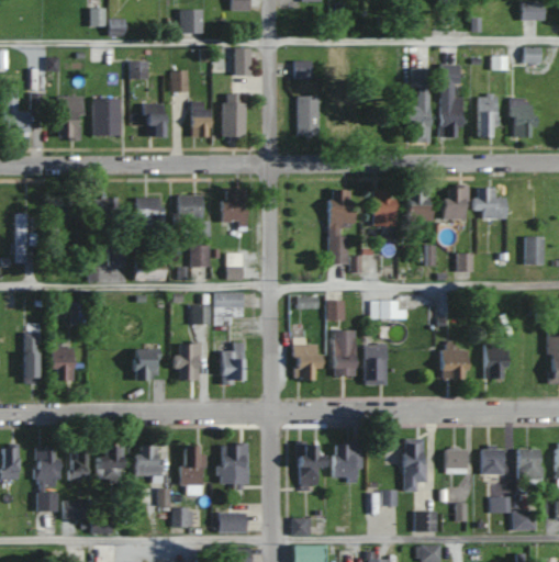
[(249,10),(249,0),(228,0),(230,10),(249,10)]
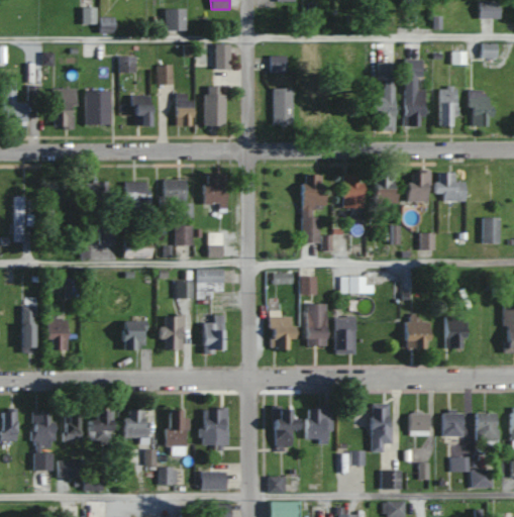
[(499,0),(479,0),(480,17),(500,17),(499,0)]
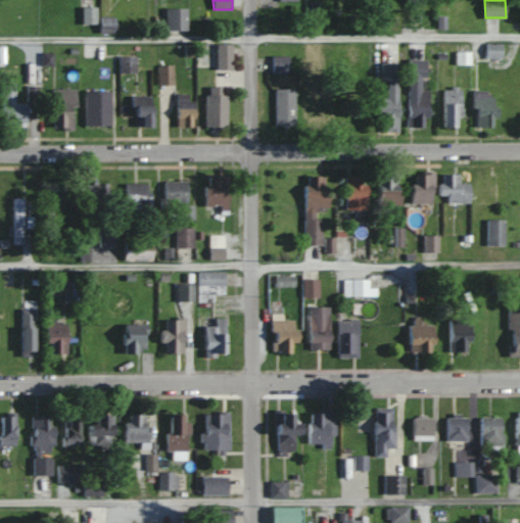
[(97,8),(84,8),(84,25),(97,25),(97,8)]
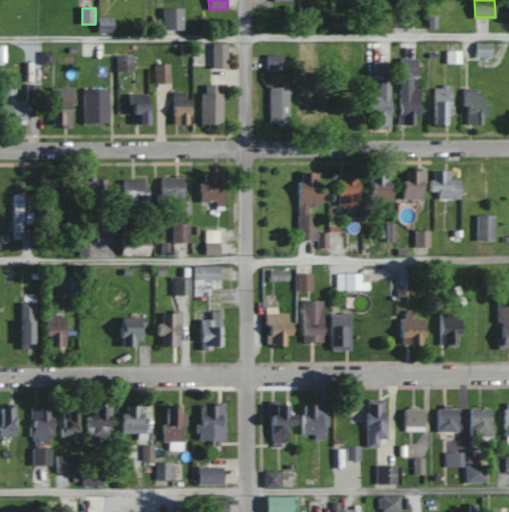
[(164,30),(183,30),(183,9),(164,9),(164,30)]
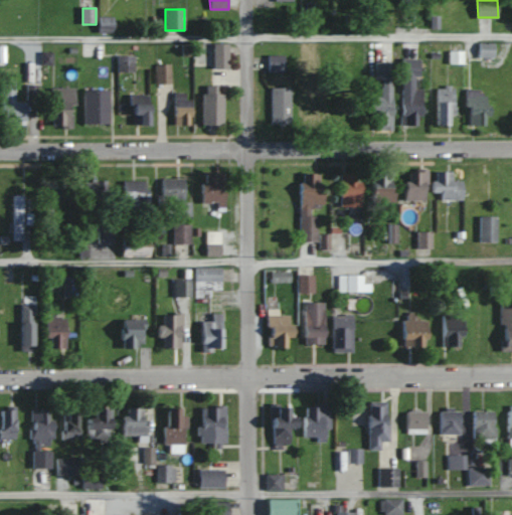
[(99,32),(115,32),(115,18),(99,18),(99,32)]
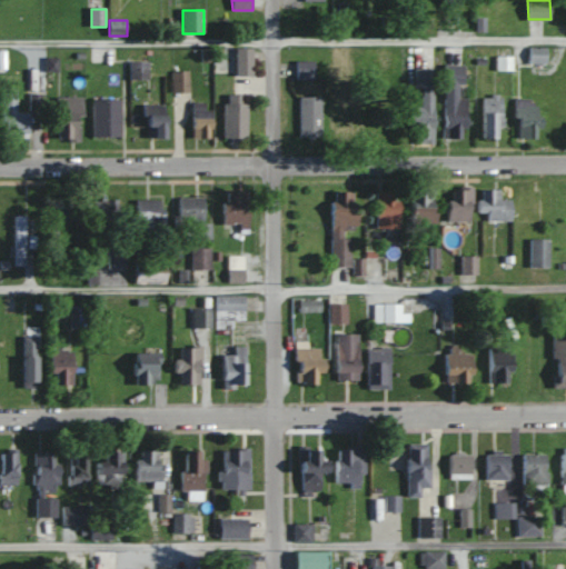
[(547,63),(547,47),(529,47),(529,63),(547,63)]
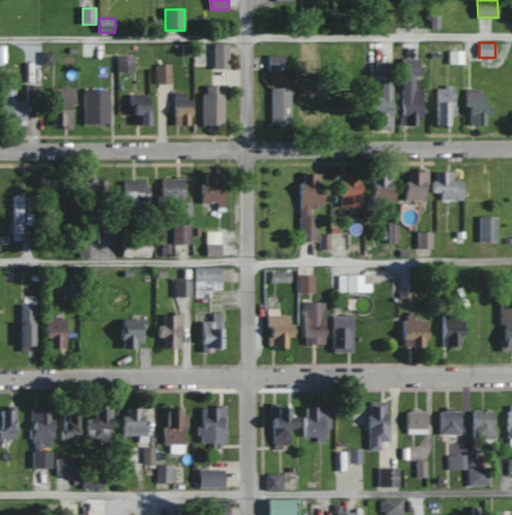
[(229,68),(229,43),(214,43),(214,68),(229,68)]
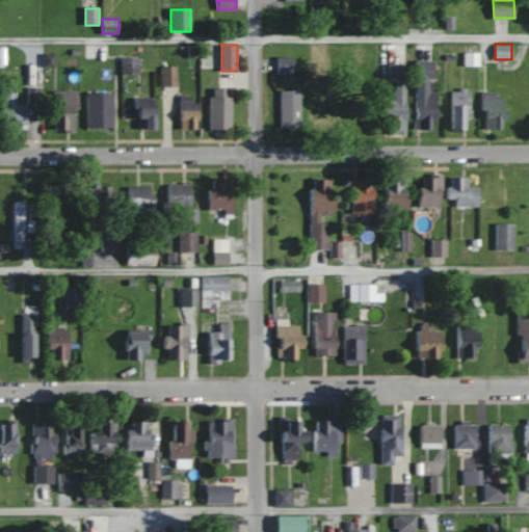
[(279,74),(295,74),(295,57),(279,57),(279,74)]
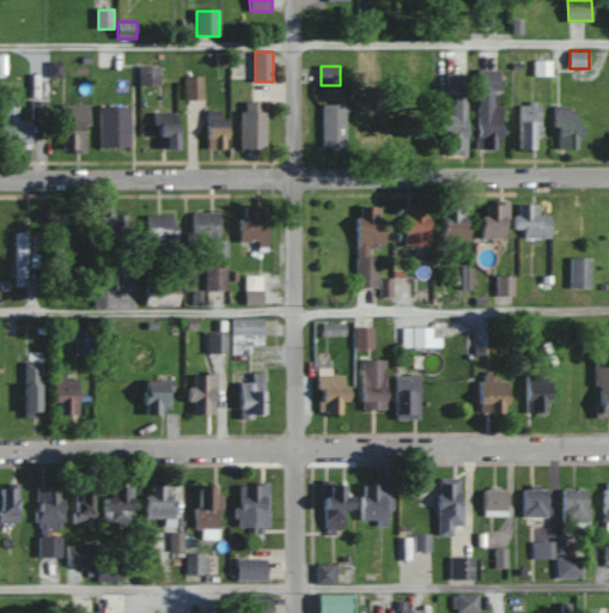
[(162,85),(162,67),(142,67),(142,85),(162,85)]
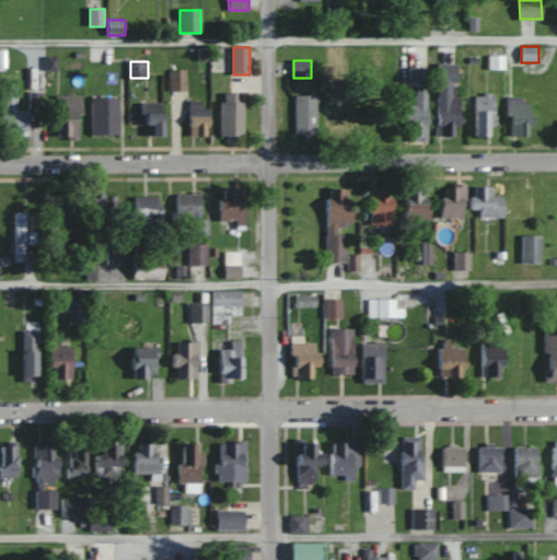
[(438,137),(460,137),(460,96),(456,96),(456,66),(439,65),(438,137)]
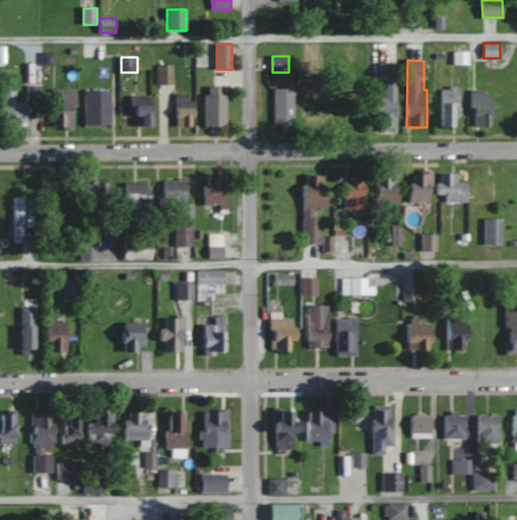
[(376,132),(397,132),(398,63),(381,63),(381,82),(385,82),(385,99),(377,99),(376,132)]
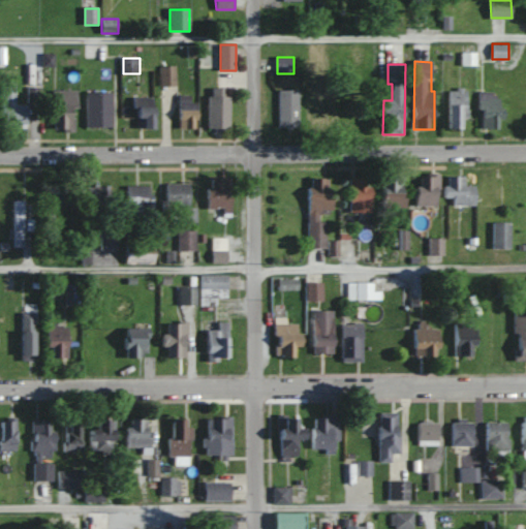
[(162,86),(177,86),(177,66),(162,66),(162,86)]
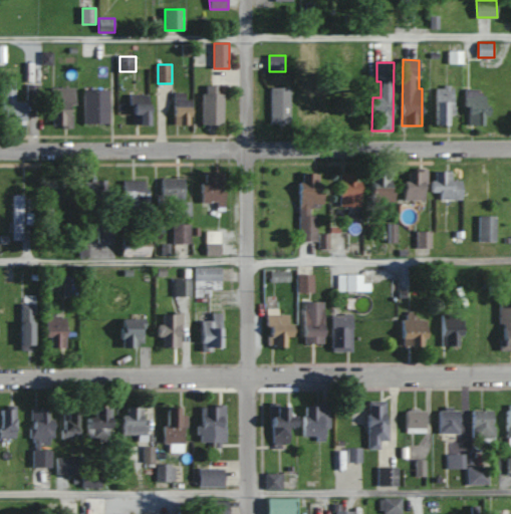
[(322,66),(301,66),(301,121),(322,121),(322,66)]
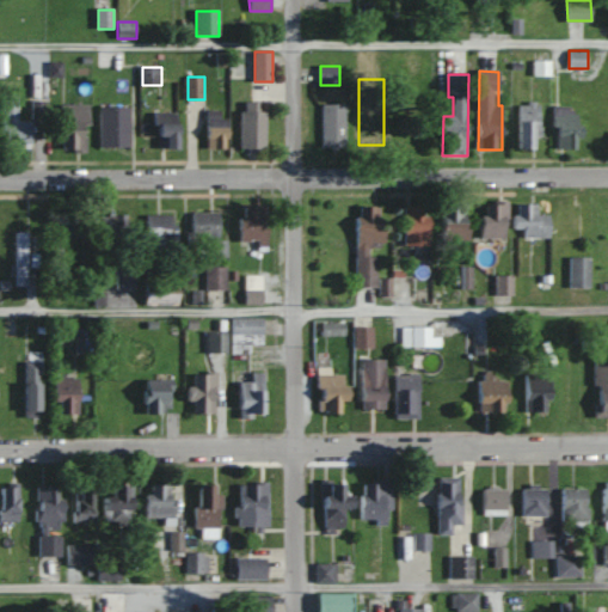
[(265,150),(265,103),(241,102),(241,150),(265,150)]
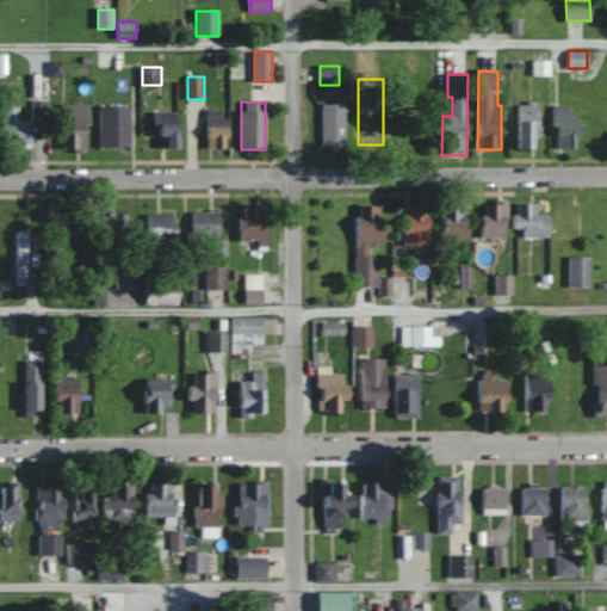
[(519,149),(540,149),(540,102),(519,102),(519,149)]
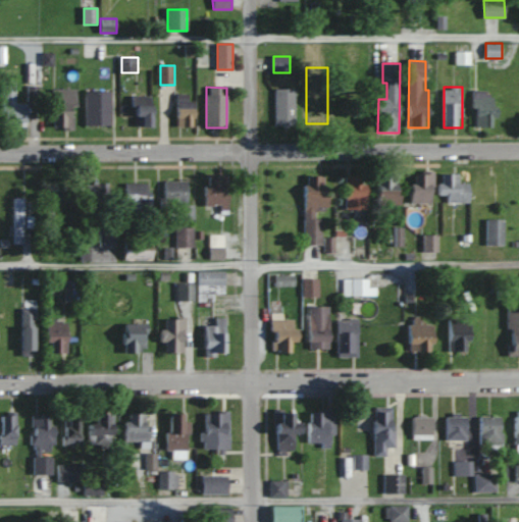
[(74,108),(76,108),(76,89),(52,89),(52,128),(74,128),(74,108)]
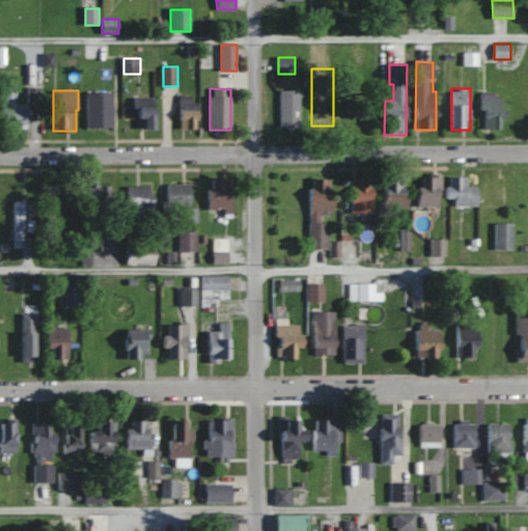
[(300,90),(280,90),(280,129),(300,129),(300,90)]
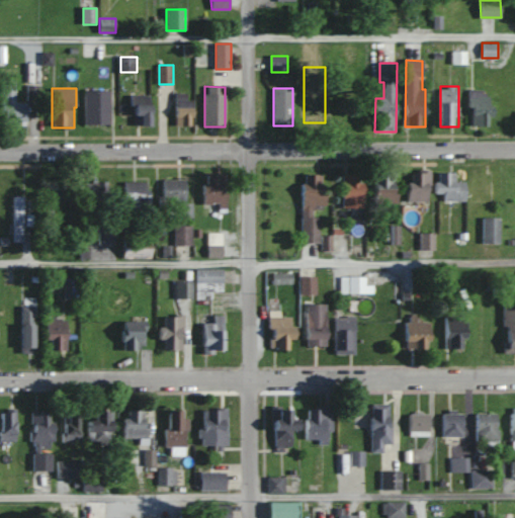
[(490,90),(470,90),(470,127),(490,127),(490,90)]
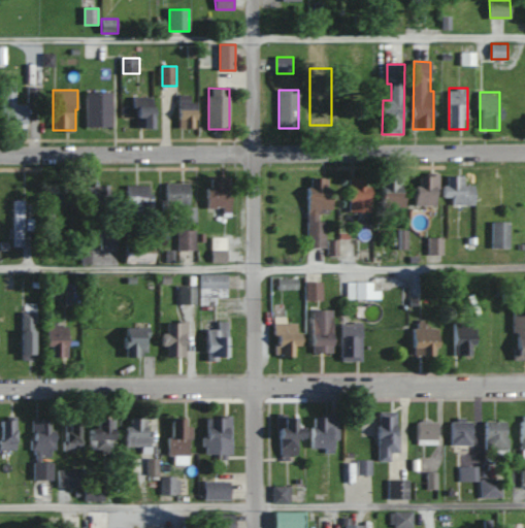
[(113,128),(113,93),(87,93),(87,128),(113,128)]
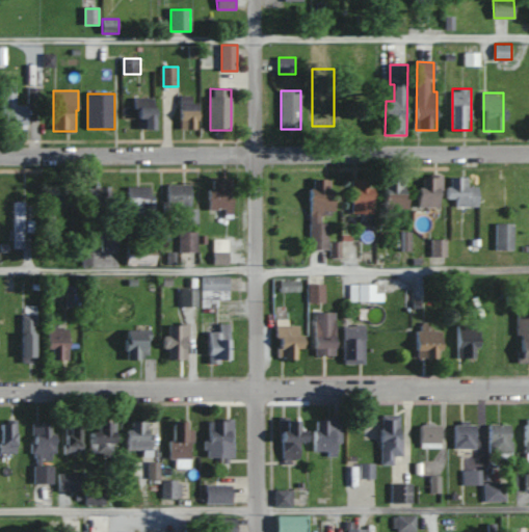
[(181,97),(181,130),(197,130),(197,97),(181,97)]
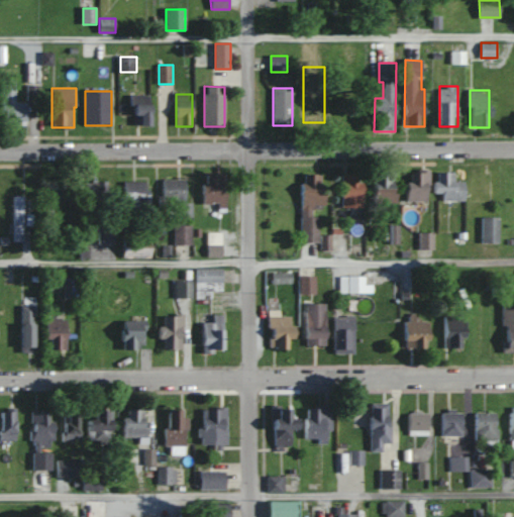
[(134,126),(151,126),(151,96),(134,96),(134,126)]
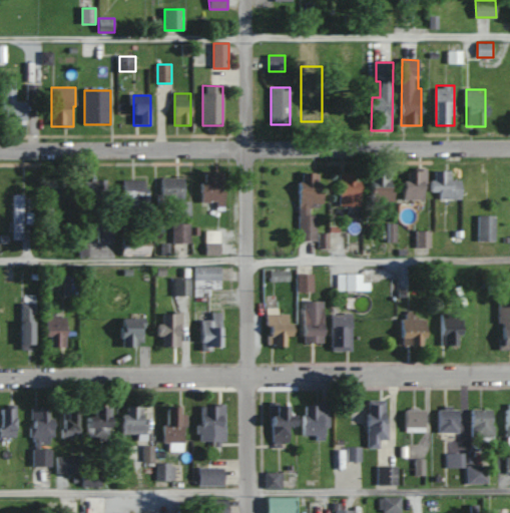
[(27,121),(27,103),(5,103),(5,121),(27,121)]
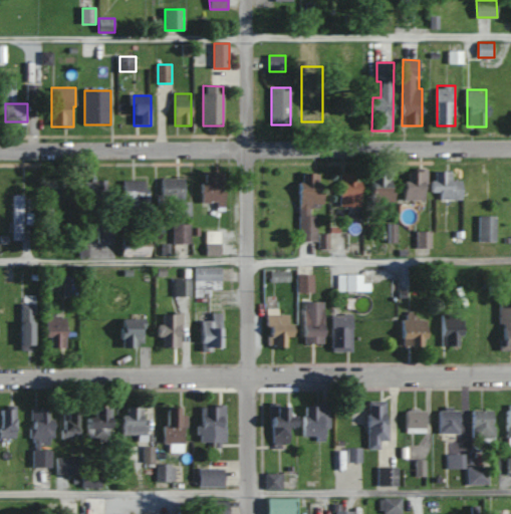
[(406,200),(427,200),(427,170),(406,170),(406,200)]
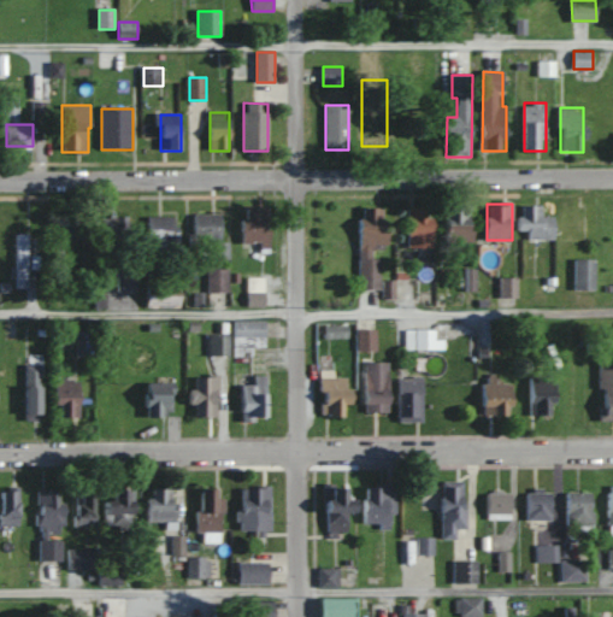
[(473,206),(447,206),(447,244),(473,244),(473,206)]
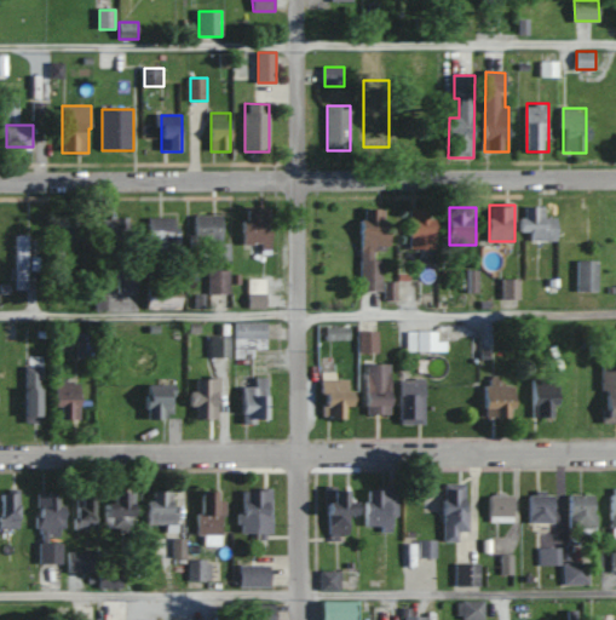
[(558,241),(558,218),(546,218),(546,207),(525,207),(525,241),(558,241)]
